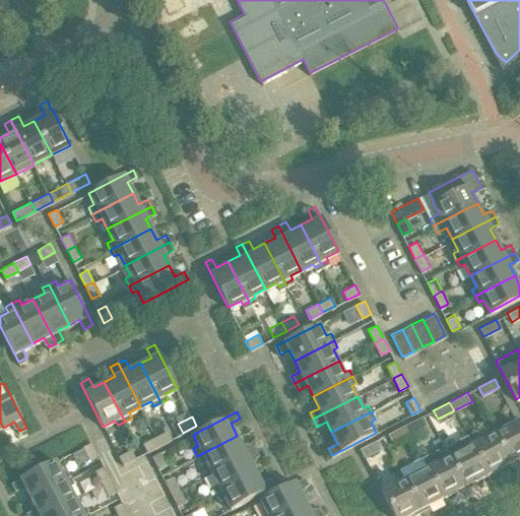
[(408,434),(426,425),(421,416),(404,426),(408,434)]
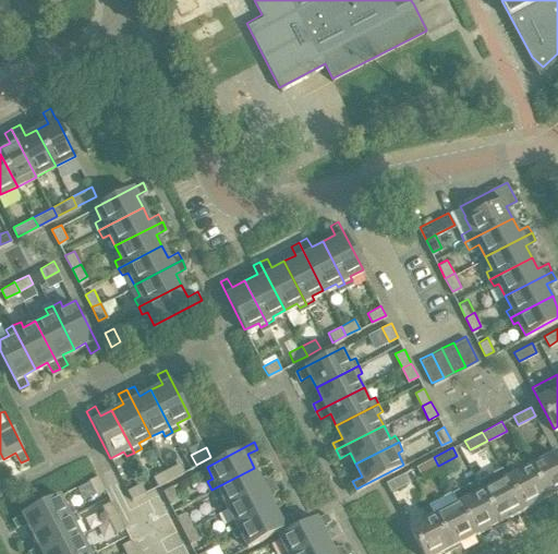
[(529,464),(545,495),(557,489),(557,459),(554,452),(529,464)]
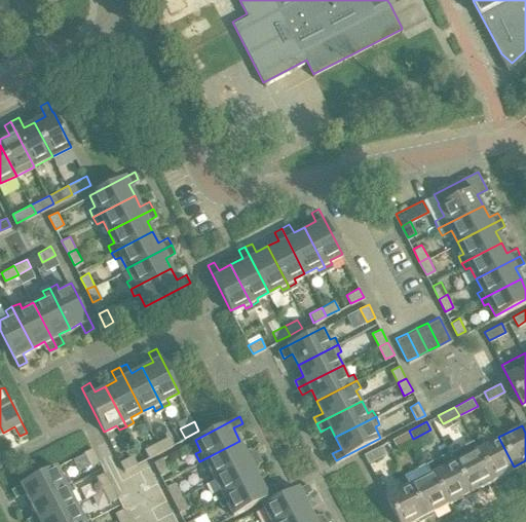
[(398,447),(413,439),(409,431),(392,438),(398,447)]
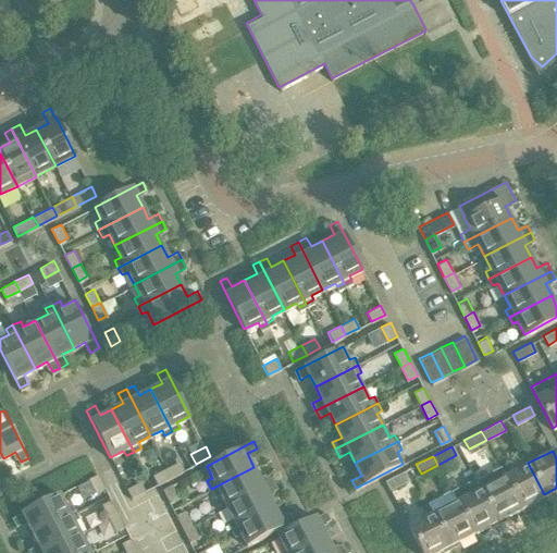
[(171,477),(184,469),(180,461),(166,467),(171,477)]
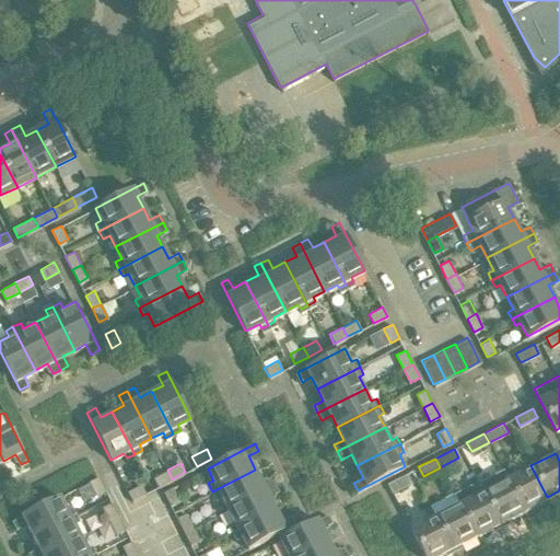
[(523,510),(547,497),(531,465),(506,477),(523,510)]
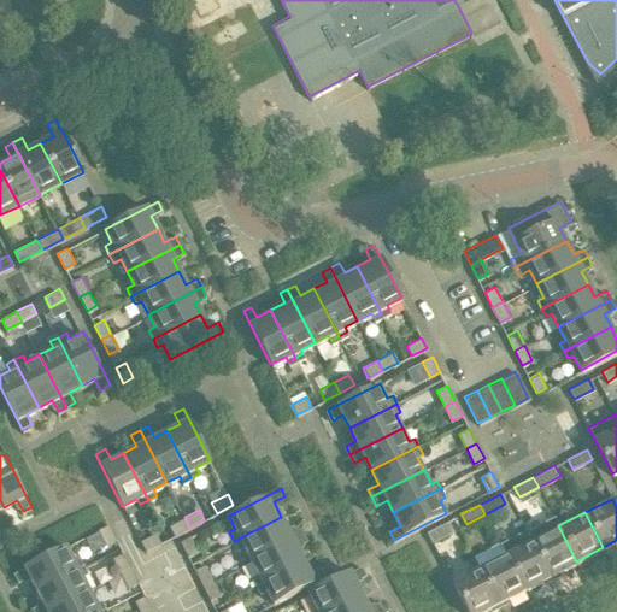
[(576,562),(558,525),(553,516),(528,529),(533,539),(532,540),(550,575),(576,562)]
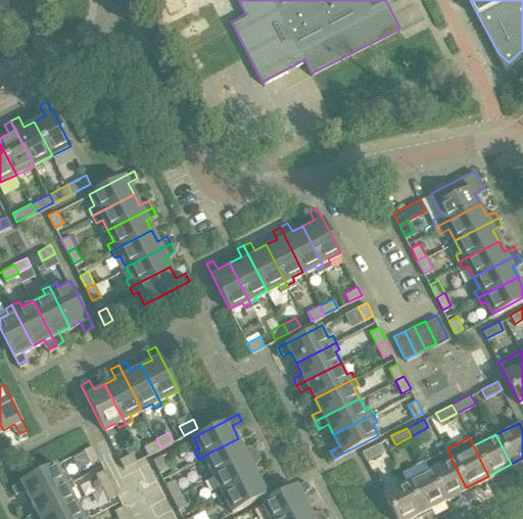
[(148,454),(160,447),(156,438),(143,445),(148,454)]
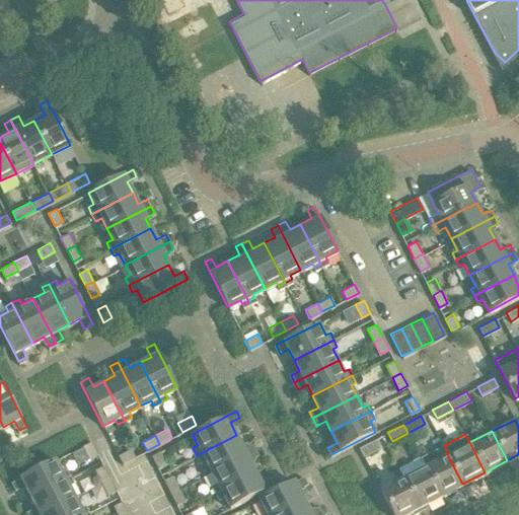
[(251,440),(241,444),(236,435),(197,455),(200,461),(205,459),(211,470),(255,447),(251,440)]
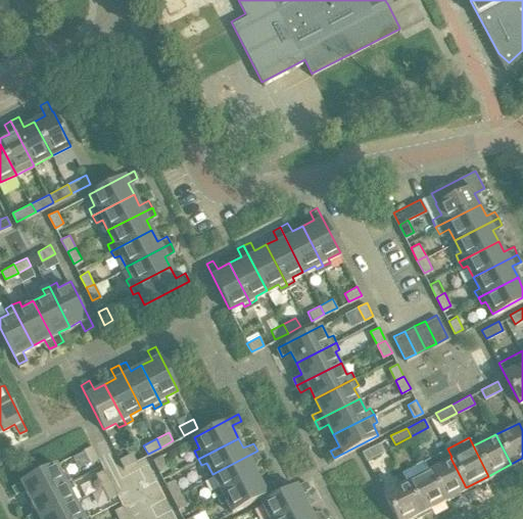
[(367,459),(384,450),(380,441),(362,451),(367,459)]
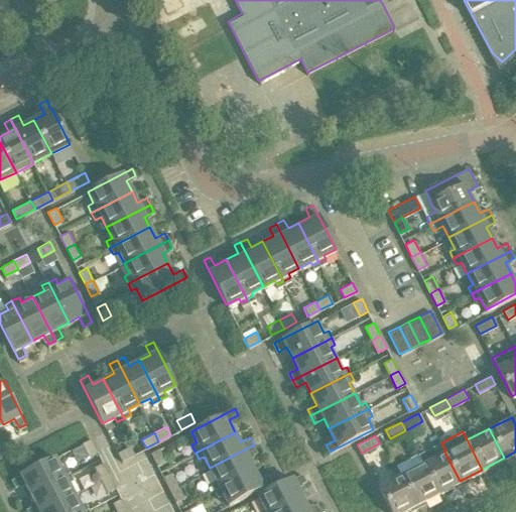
[(90,438),(81,442),(83,446),(88,456),(97,452),(90,438)]
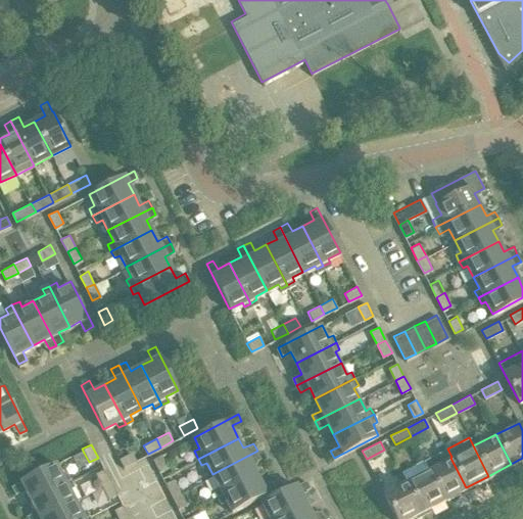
[(450,458),(452,457),(447,449),(424,461),(429,469),(428,469),(442,500),(466,487),(450,458)]
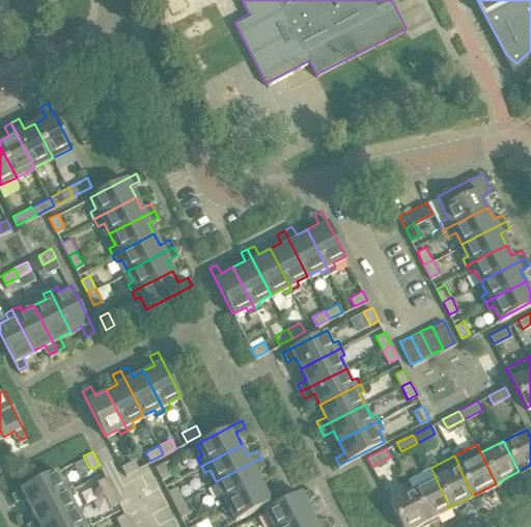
[(126,474),(138,467),(134,458),(120,465),(126,474)]
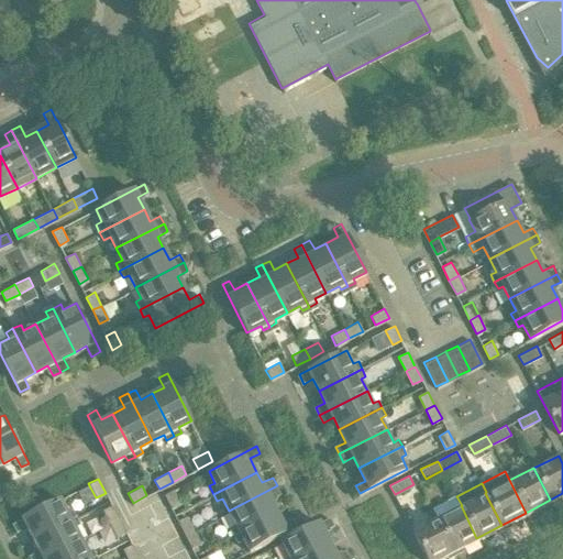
[(271,499),(280,493),(277,485),(229,511),(234,522),(230,525),(233,533),(277,510),(271,499)]
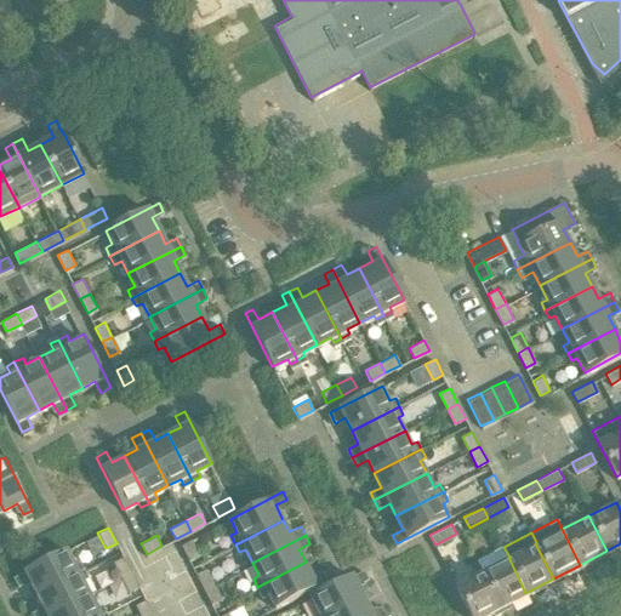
[(188,559),(198,554),(191,540),(181,545),(188,559)]
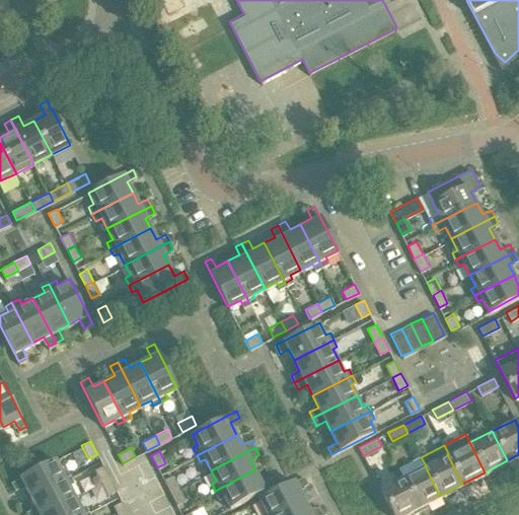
[(66,468),(61,471),(55,459),(10,483),(14,490),(23,485),(29,496),(69,475),(66,468)]
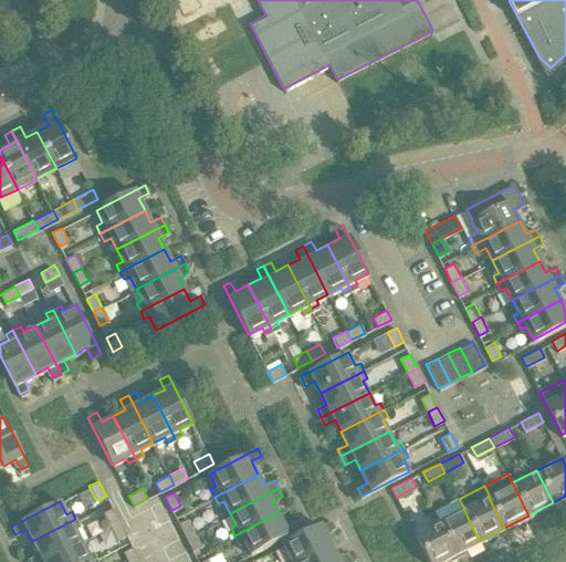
[(109,527),(119,521),(113,508),(103,513),(109,527)]
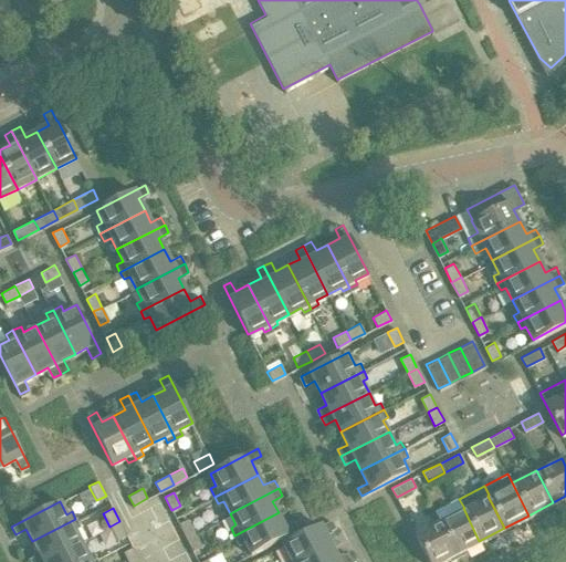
[(454,553),(479,541),(463,508),(438,521),(454,553)]
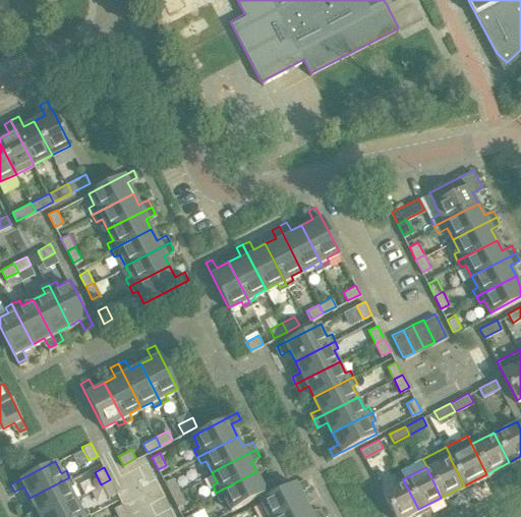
[(271,477),(262,481),(256,471),(216,493),(220,499),(224,497),(230,509),(275,485),(271,477)]
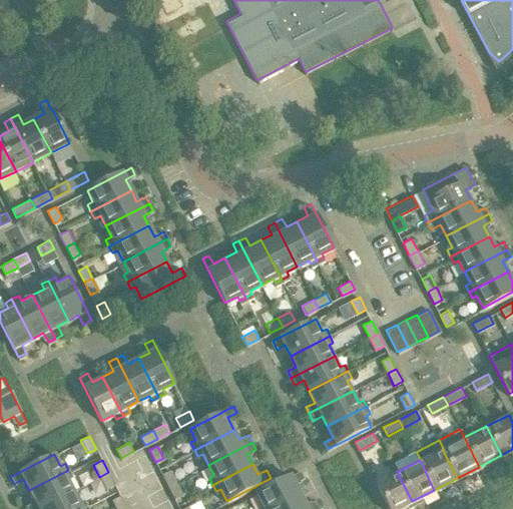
[(167,485),(175,481),(169,469),(161,473),(167,485)]
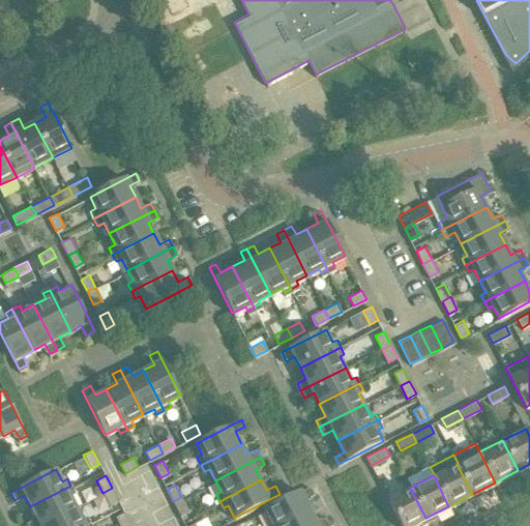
[(69,494),(74,492),(70,486),(30,506),(35,517),(26,522),(27,525),(37,525),(76,506),(69,494)]
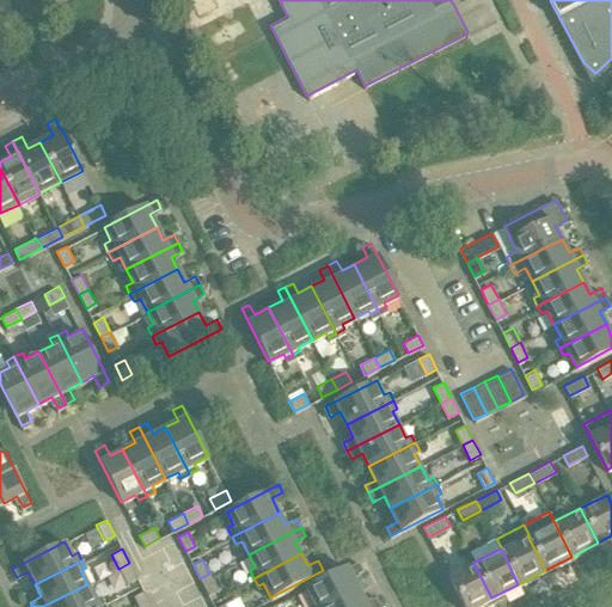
[(350,574),(361,568),(357,560),(305,588),(312,601),(306,604),(308,606),(320,606),(357,588),(350,574)]
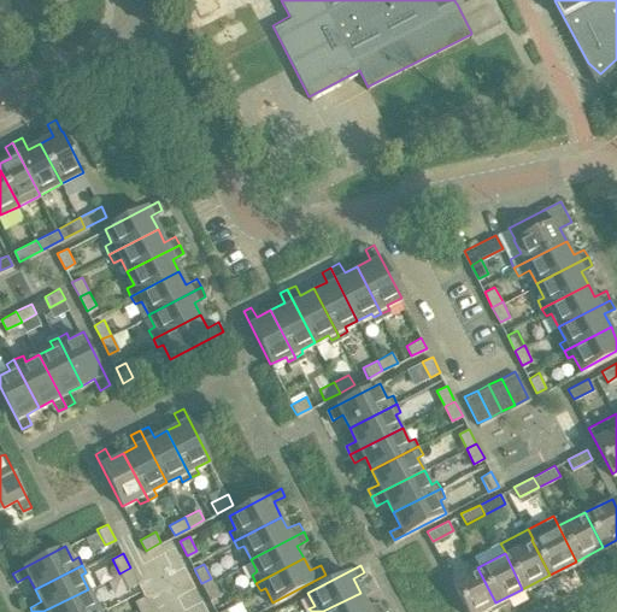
[(127,588),(137,582),(130,568),(119,574),(127,588)]
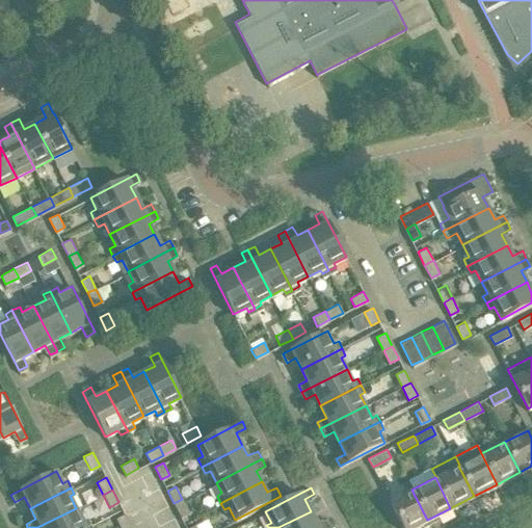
[(403,527),(410,527),(427,520),(411,490),(390,501),(403,527)]
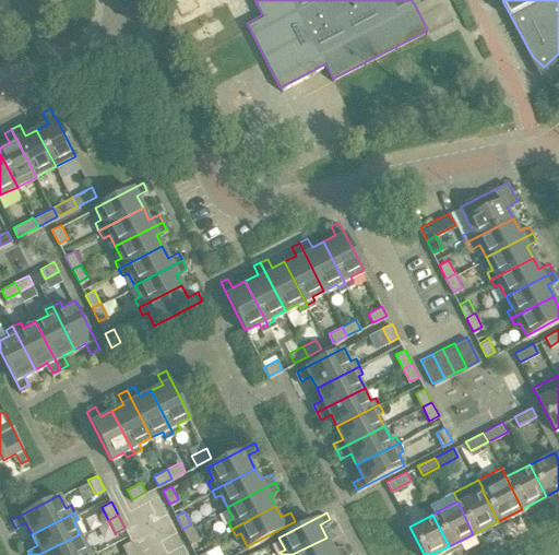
[(190,542),(199,538),(191,524),(182,529),(190,542)]
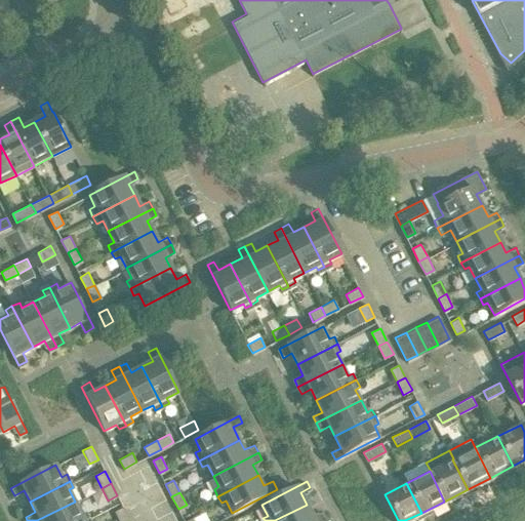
[(85,510),(80,512),(75,502),(37,520),(81,520),(89,517),(85,510)]
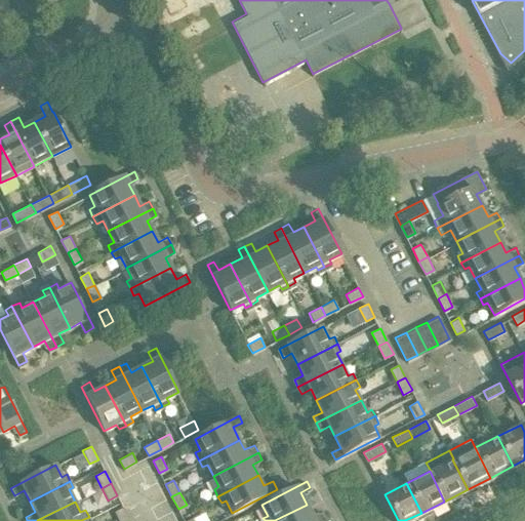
[(322,510),(312,516),(307,505),(275,520),(319,520),(326,518),(322,510)]
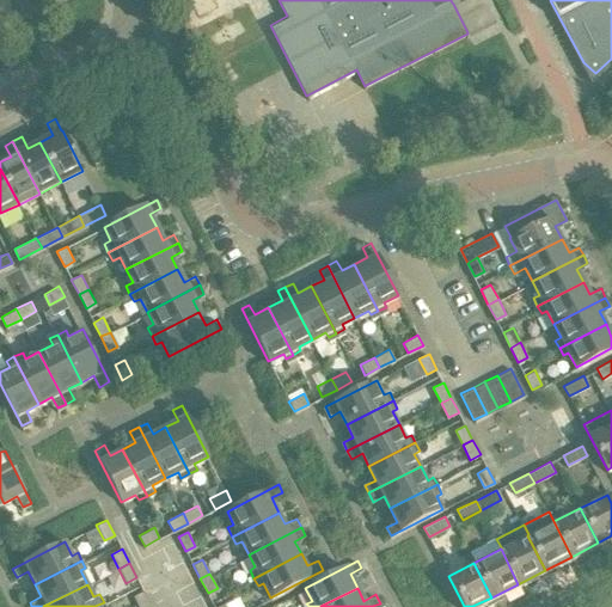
[(138,606),(147,606),(151,605),(144,590),(133,596),(138,606)]
